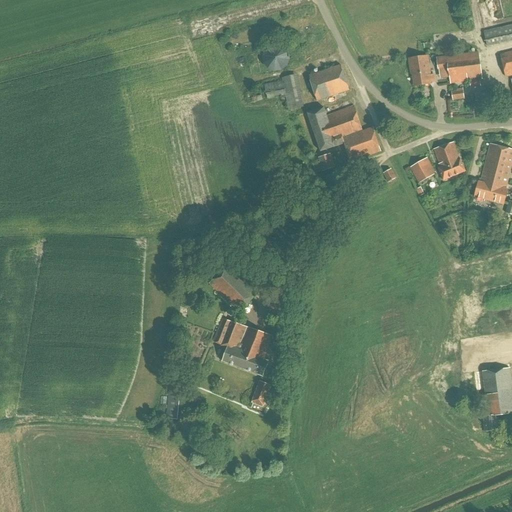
[(487,47),(511,40),(511,24),(483,31),(487,47)]
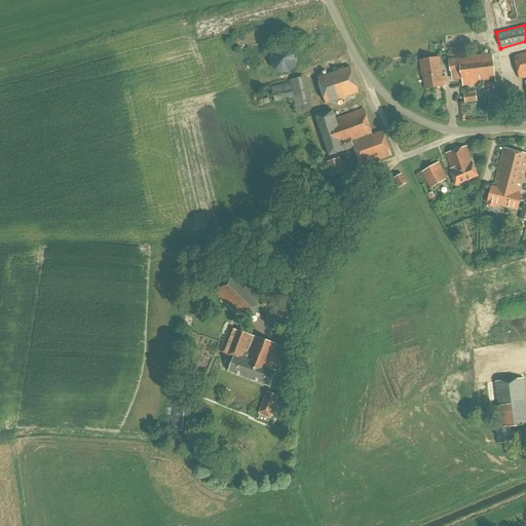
[(274,62),(297,55),(294,46),(271,52),(274,62)]
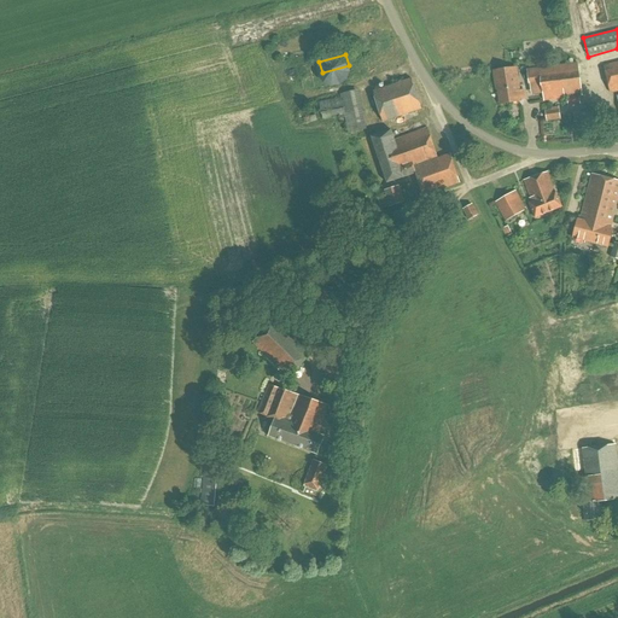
[(617,60),(602,65),(610,93),(617,91),(617,60)]
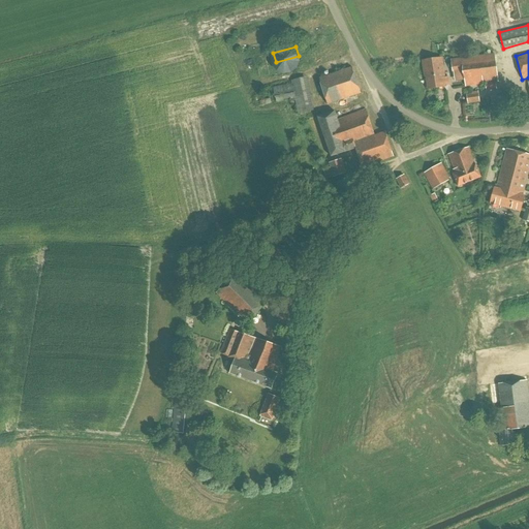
[(498,83),(494,54),(450,59),(453,72),(463,71),(465,87),(485,84),(486,91),(497,90),(495,83),(498,83)]
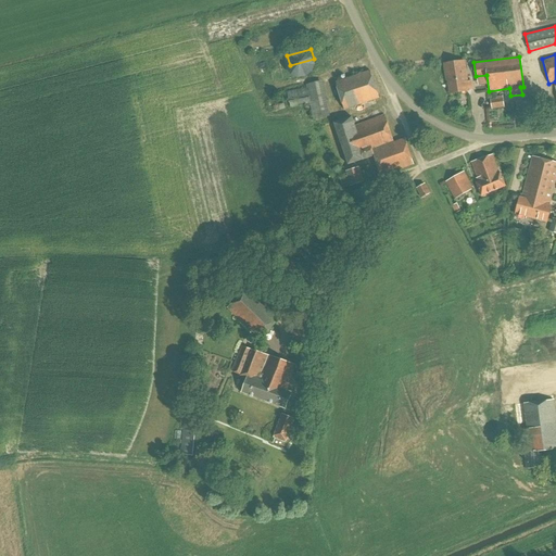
[(295,79),(318,71),(313,59),(291,67),(295,79)]
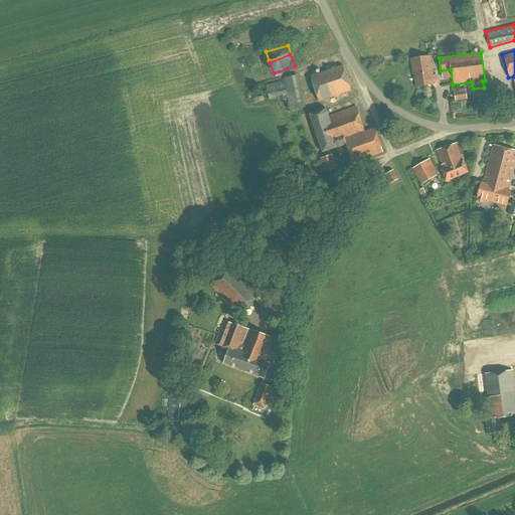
[(433,75),(430,56),(411,58),(413,74),(415,74),(416,87),(432,84),(432,83),(437,82),(436,75),(433,75)]
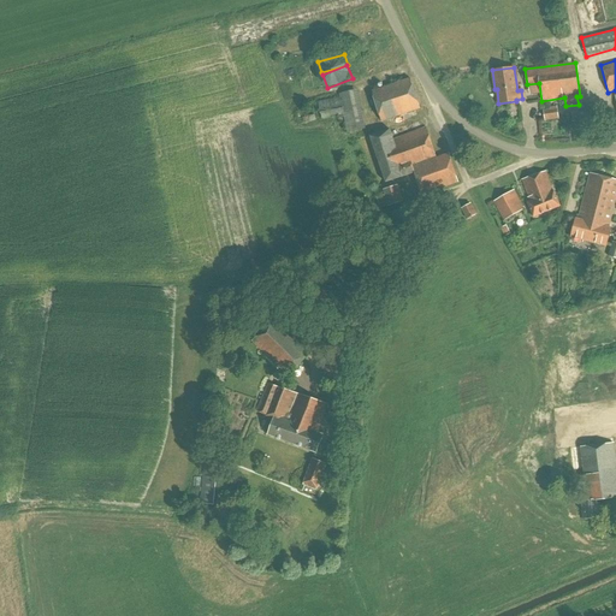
[(381,123),(420,110),(410,78),(371,90),(381,123)]
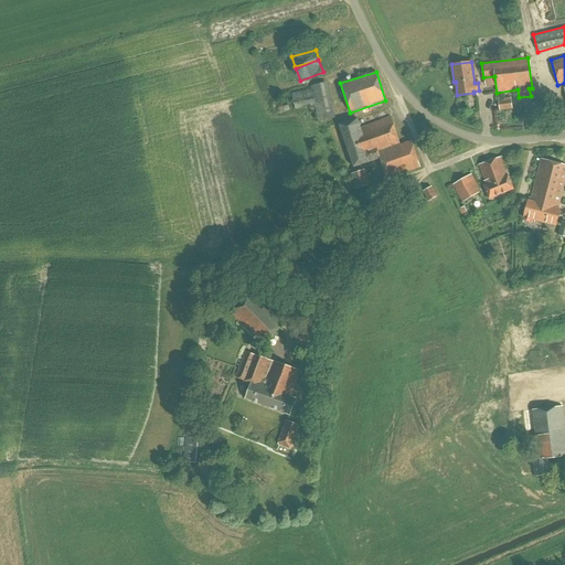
[(336,118),(328,83),(310,86),(311,89),(291,93),(295,109),(310,106),(311,113),(316,112),(318,121),(336,118)]
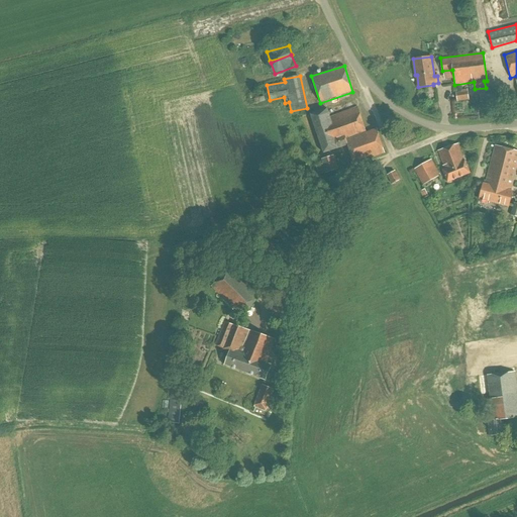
[(252,93),(254,101),(268,96),(266,89),(252,93)]
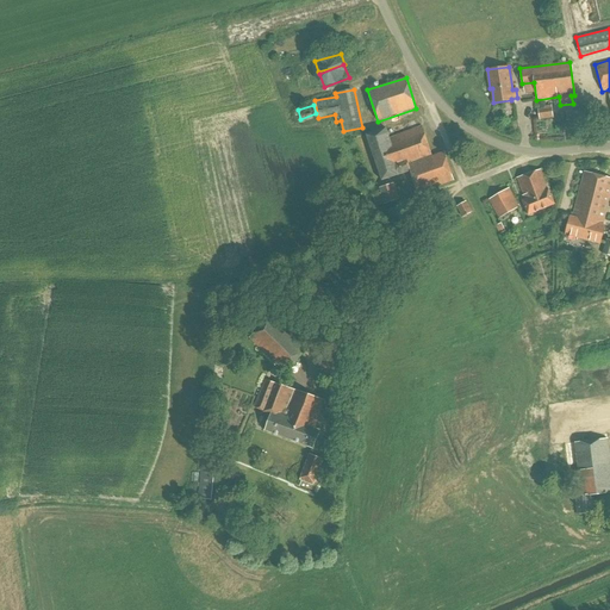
[(539,119),(553,118),(552,105),(543,106),(543,109),(537,109),(539,119)]
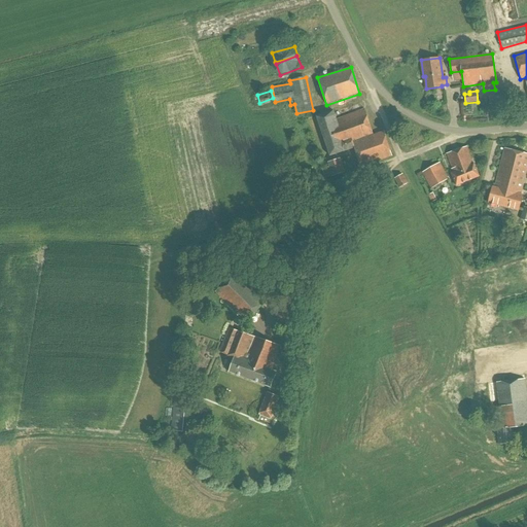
[(489,105),(502,103),(500,94),(487,96),(489,105)]
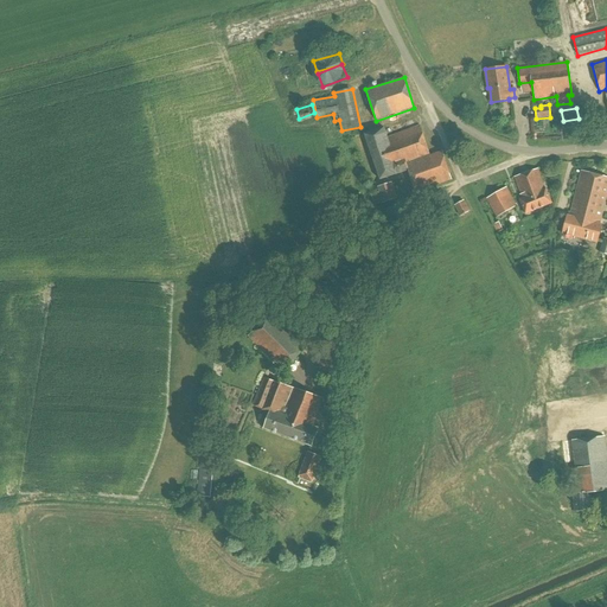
[(429,155),(420,125),(387,136),(384,128),(364,134),(378,180),(407,171),(415,193),(452,180),(442,151),(429,155)]
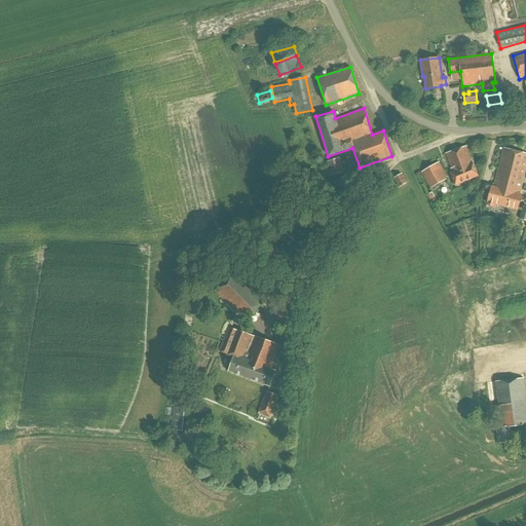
[(407,141),(415,138),(412,129),(404,133),(407,141)]
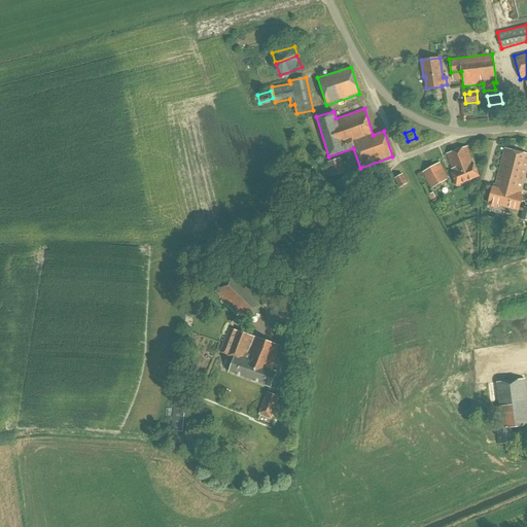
[(472,164),(467,146),(446,153),(452,172),(451,172),(456,185),(479,176),(473,164),(472,164)]
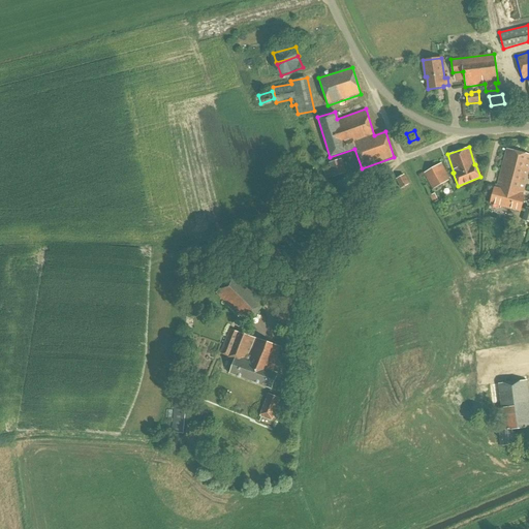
[(523,195),(528,170),(528,154),(505,149),(495,188),(494,188),(490,204),(520,211),(524,195),(523,195)]
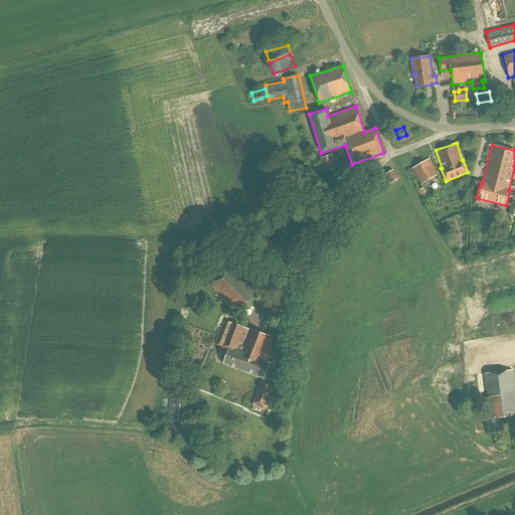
[(317,175),(337,168),(332,155),(320,159),(321,162),(314,165),(317,175)]
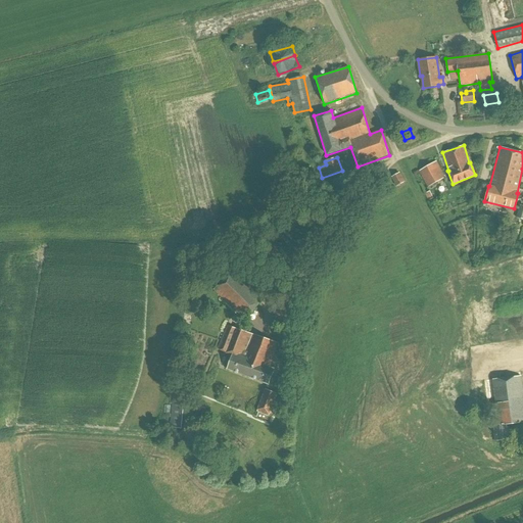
[(428,187),(445,177),(436,161),(419,171),(428,187)]
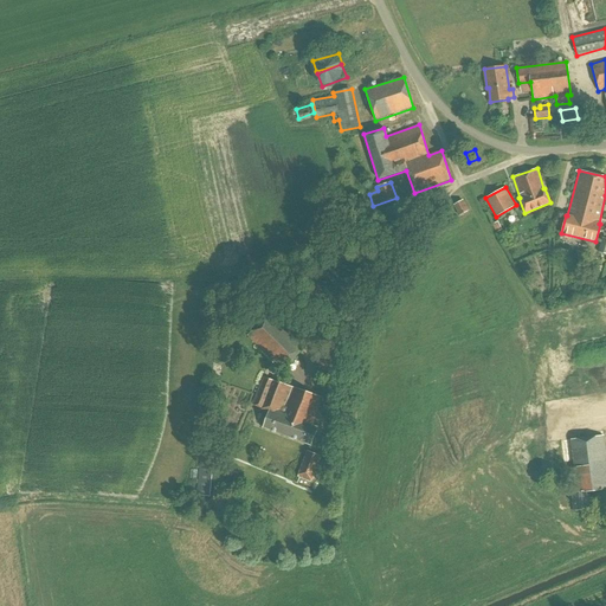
[(459,217),(469,211),(463,200),(453,205),(459,217)]
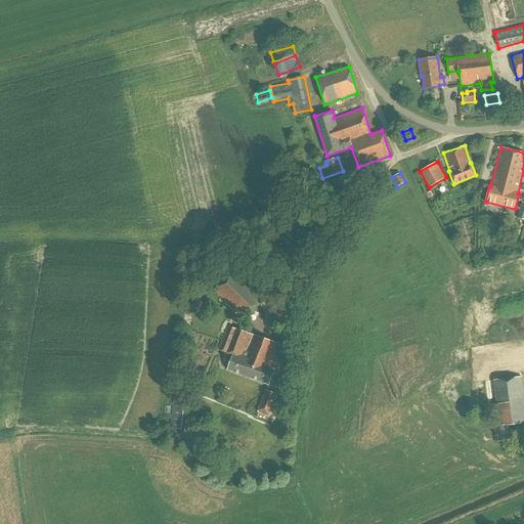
[(403,194),(411,190),(408,185),(401,189),(403,194)]
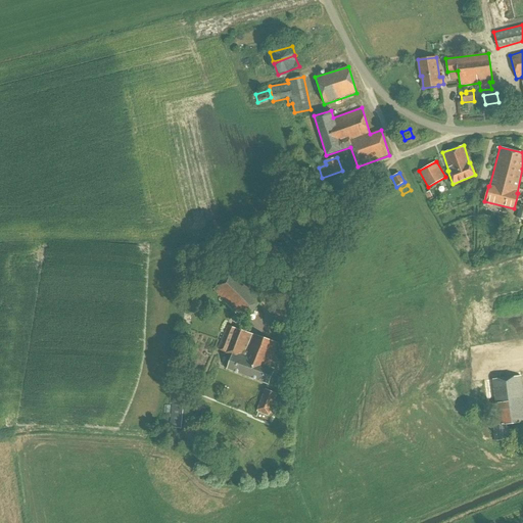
[(433,198),(429,191),(424,194),(428,201),(433,198)]
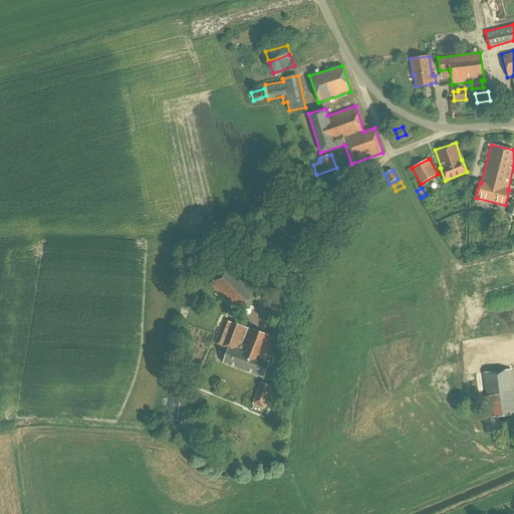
[(240,314),(260,294),(230,265),(210,285),(240,314)]
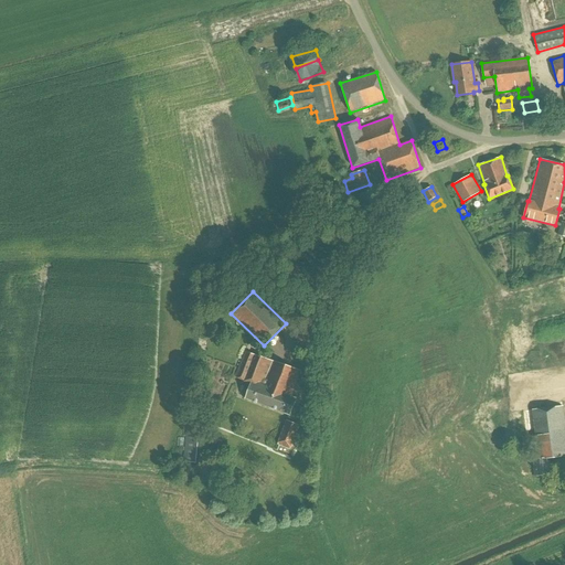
[(290,416),(297,398),(291,396),(301,371),(245,351),(235,377),(242,380),(241,384),(249,387),(245,400),(290,416)]
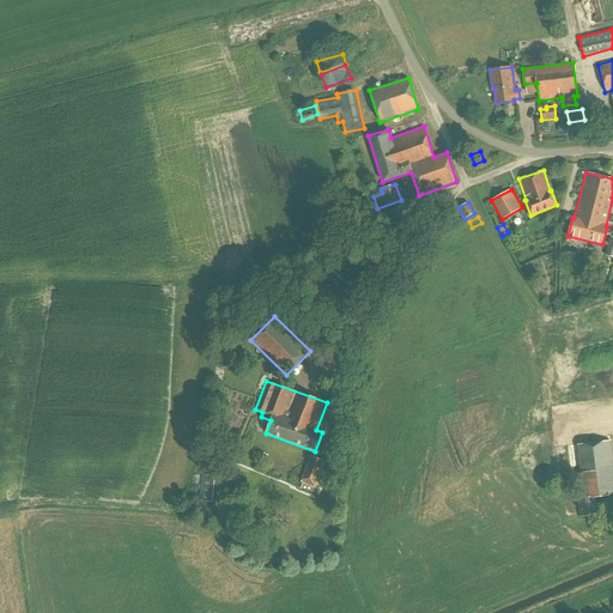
[(316,486),(326,462),(310,456),(301,480),(316,486)]
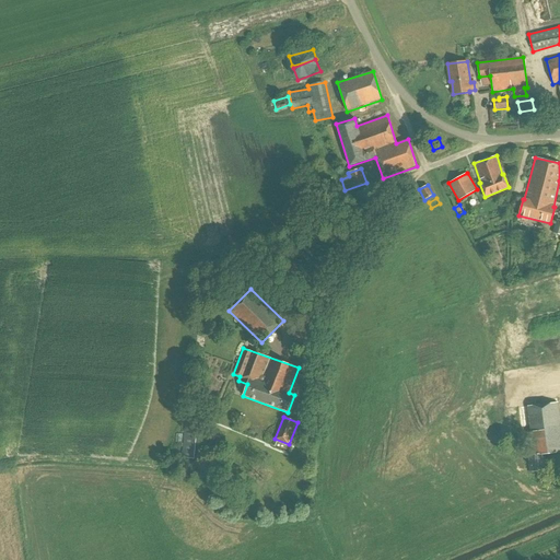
[(194,459),(198,420),(185,419),(182,458),(194,459)]
